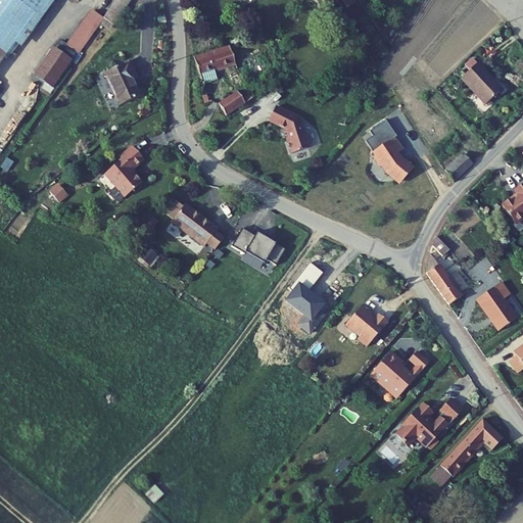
[(0,0),(0,46),(9,53),(47,0),(0,0)]
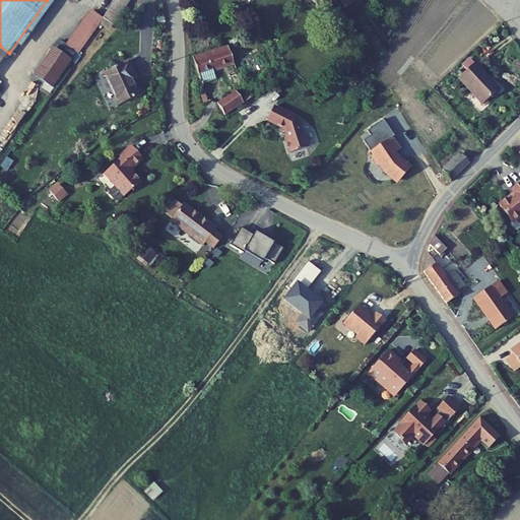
[(114,0),(105,14),(113,20),(127,0),(114,0)]
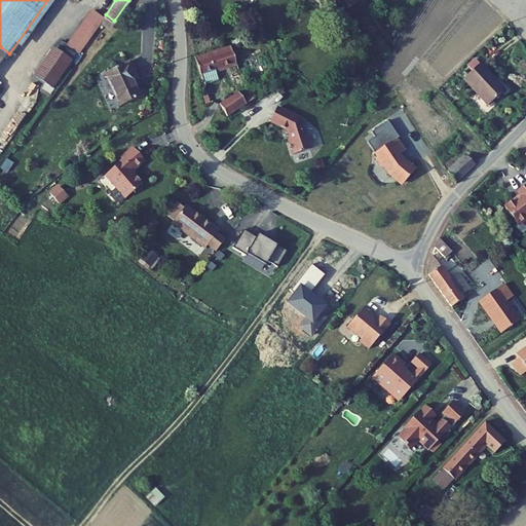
[(97,7),(70,42),(80,49),(106,14),(97,7)]
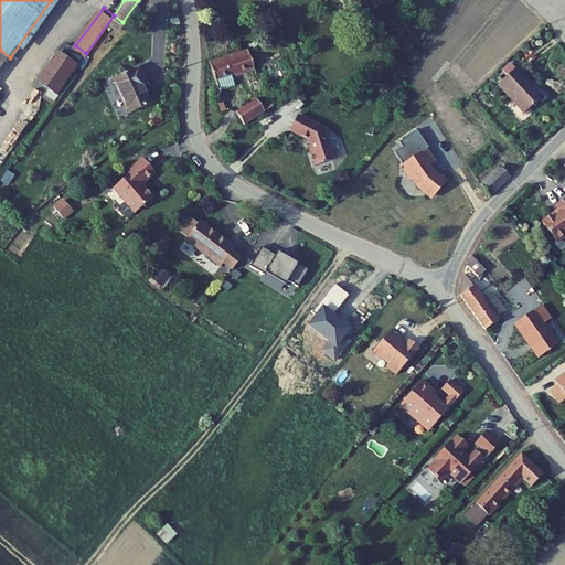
[(70,41),(63,50),(80,62),(86,53),(75,45),(70,41)]
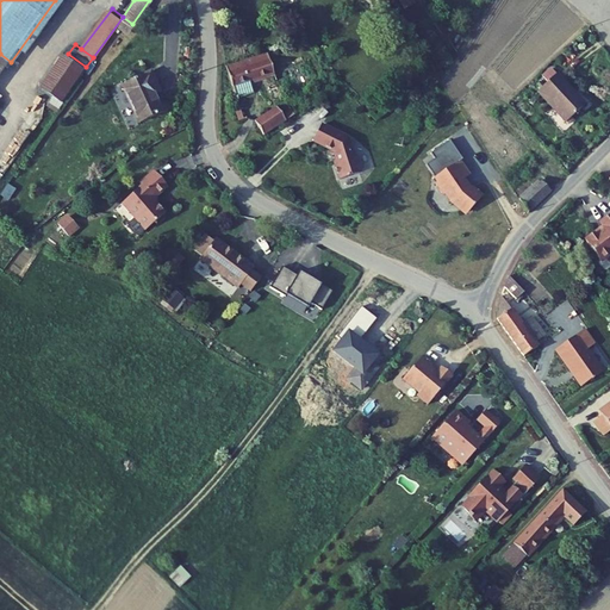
[(249,74),(272,67),(268,49),(230,61),(238,92),(253,88),(249,74)]
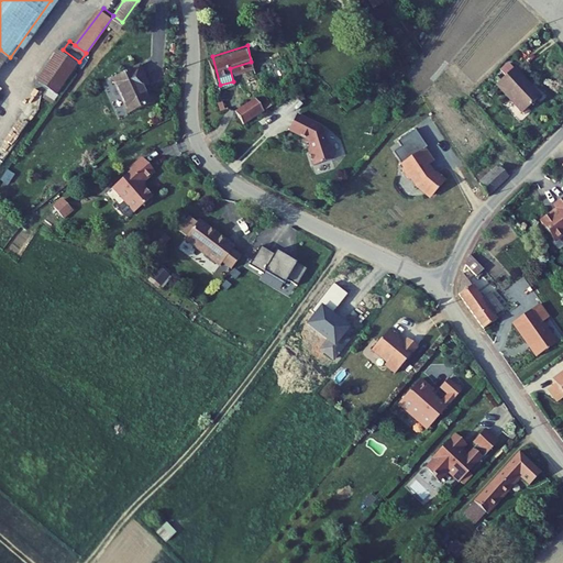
[(61,48),(41,77),(59,90),(79,62),(63,50),(61,48)]
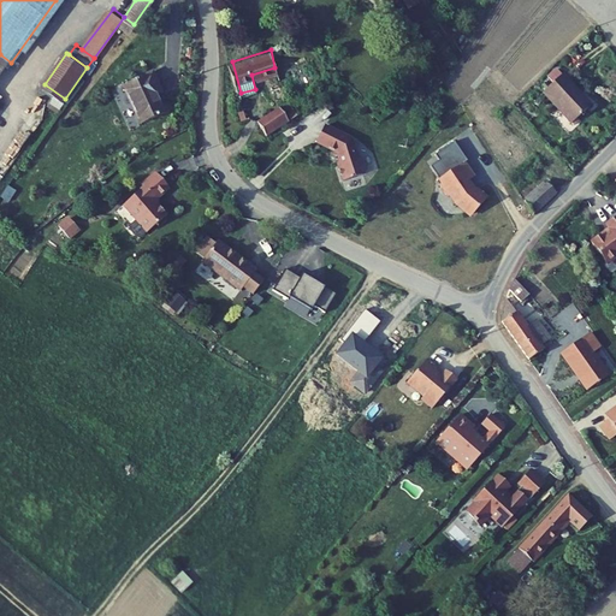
[(0,54),(0,105),(4,101),(0,99),(0,77),(11,63),(0,54)]
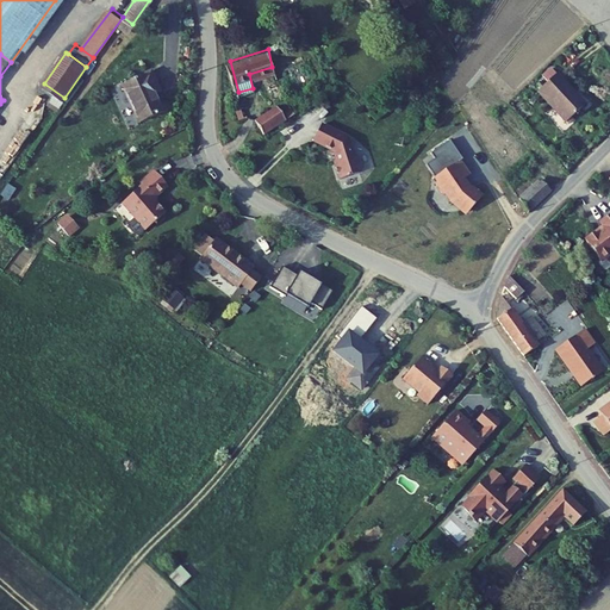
[(124,82),(143,120),(166,109),(156,91),(163,87),(153,68),(124,82)]
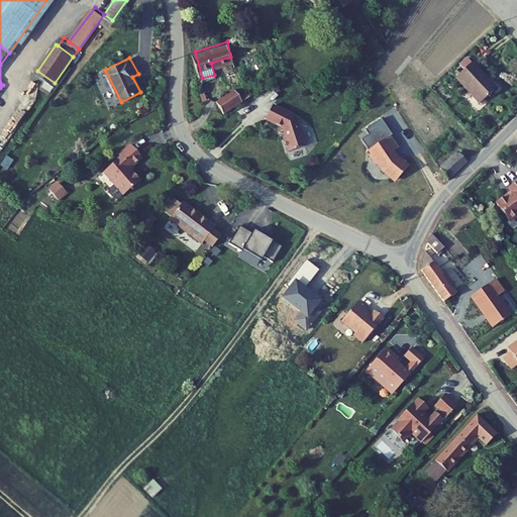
[(226,62),(231,80),(240,77),(234,60),(226,62)]
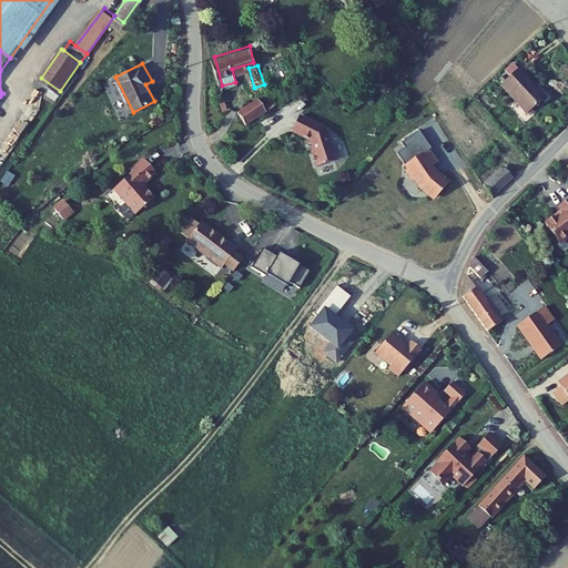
[(516,68),(497,85),(525,113),(540,99),(531,89),(534,87),(516,68)]
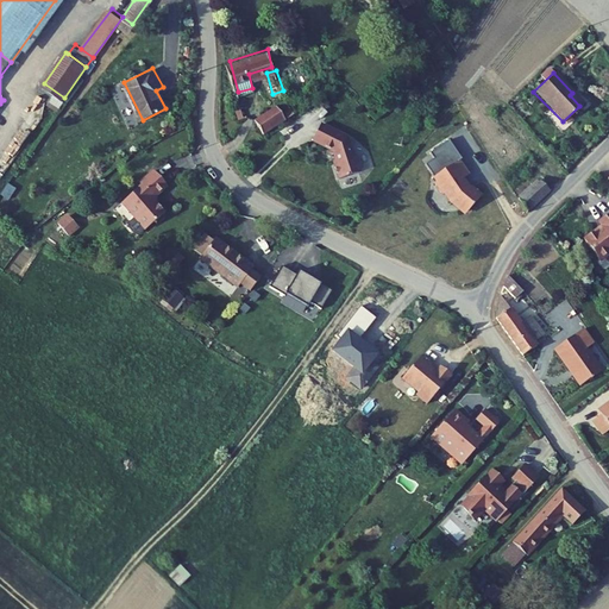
[(250,111),(256,124),(280,113),(275,100),(250,111)]
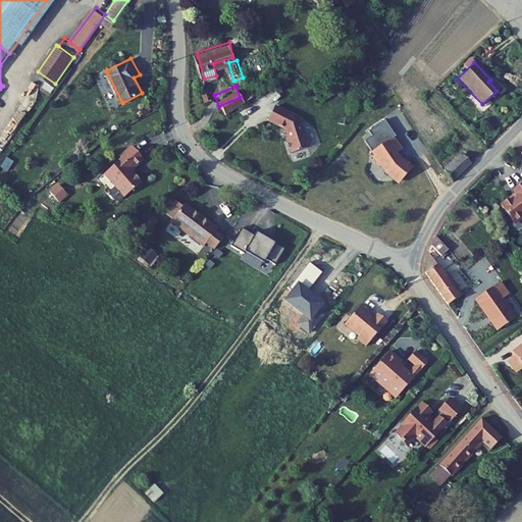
[(273,102),(266,115),(283,124),(284,132),(283,135),(288,149),(305,144),(304,142),(306,139),(304,132),(301,129),(298,120),(297,120),(295,115),(291,113),(292,112),(273,102)]
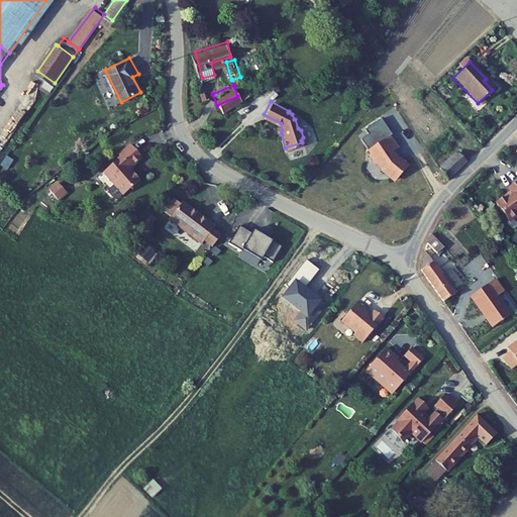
[(401,141),(393,129),(374,142),(376,146),(372,149),(377,158),(381,158),(386,166),(395,174),(400,173),(412,160),(404,151),(403,153),(401,151),(400,151),(399,151),(397,148),(398,147),(396,145),(401,141)]
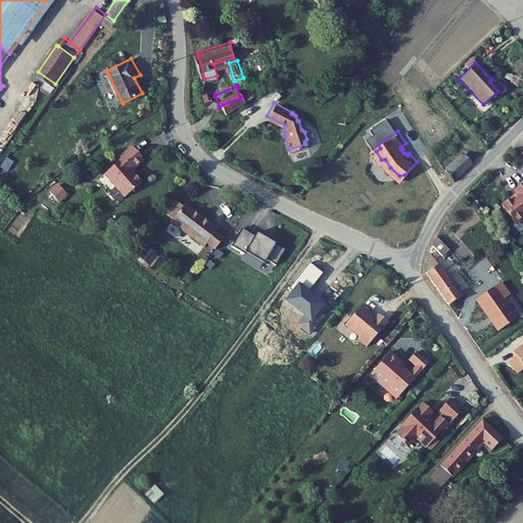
[(133,138),(122,148),(124,150),(106,165),(127,188),(143,174),(135,164),(135,159),(145,150),(133,138)]
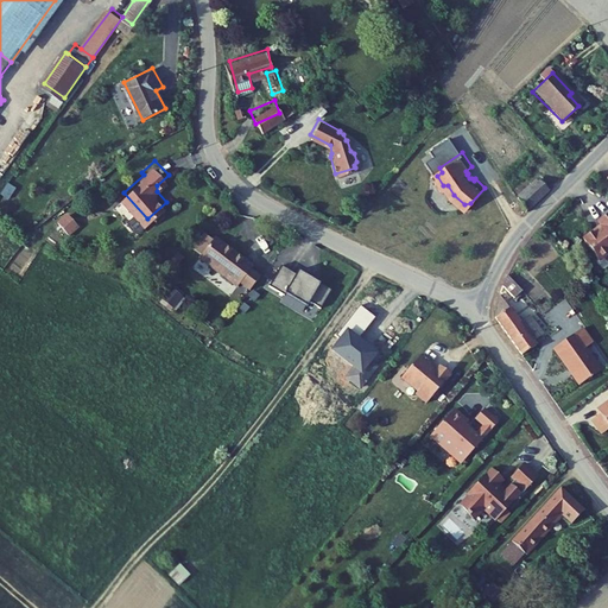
[(544,168),(521,189),(531,202),(555,179),(544,168)]
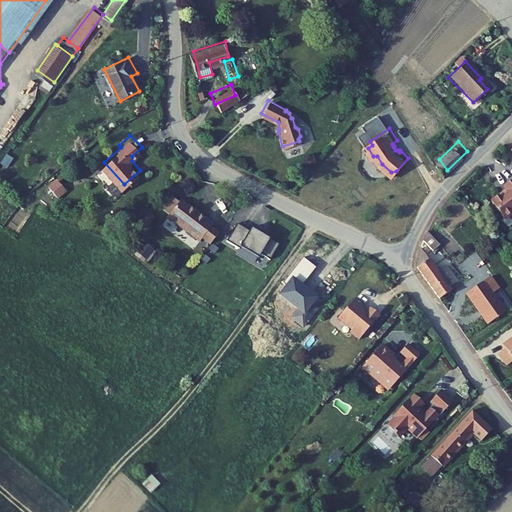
[(61,171),(54,177),(60,185),(68,179),(61,171)]
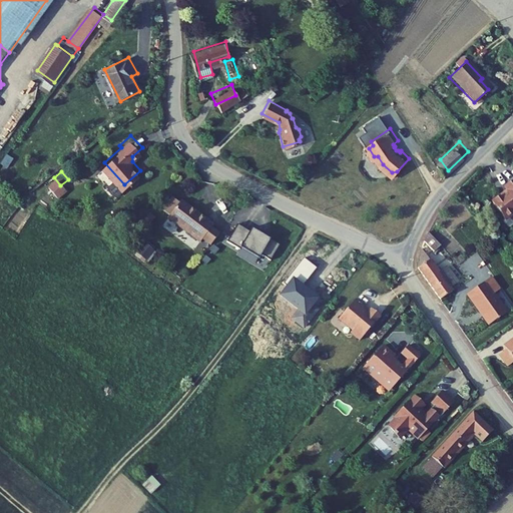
[(512,178),(512,179),(512,180),(512,183),(500,193),(512,210),(512,209),(512,178)]
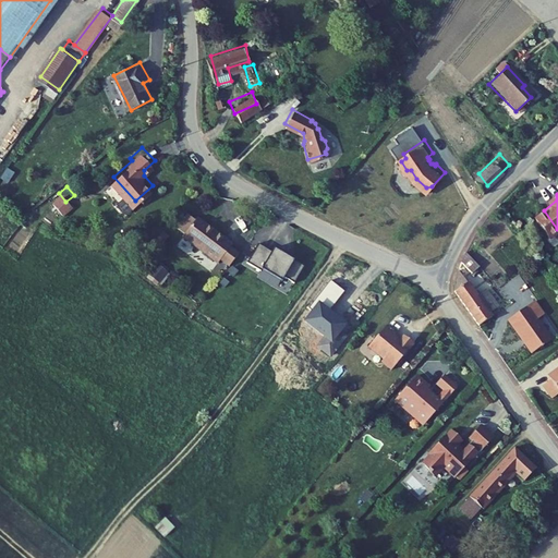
[(61,197),(51,206),(63,219),(72,210),(61,197)]
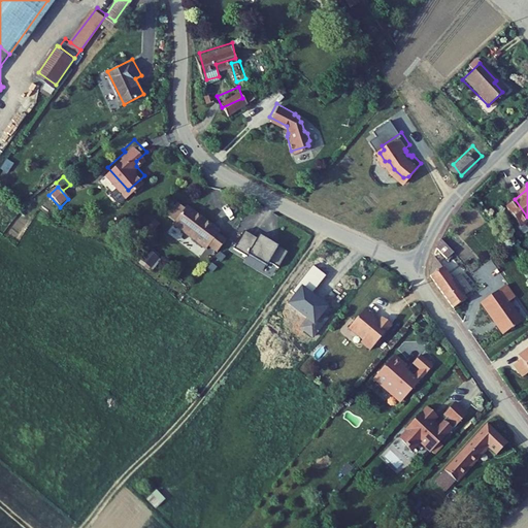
[(179,210),(178,212),(209,237),(223,219),(192,195),(190,197),(184,192),(174,205),(179,210)]
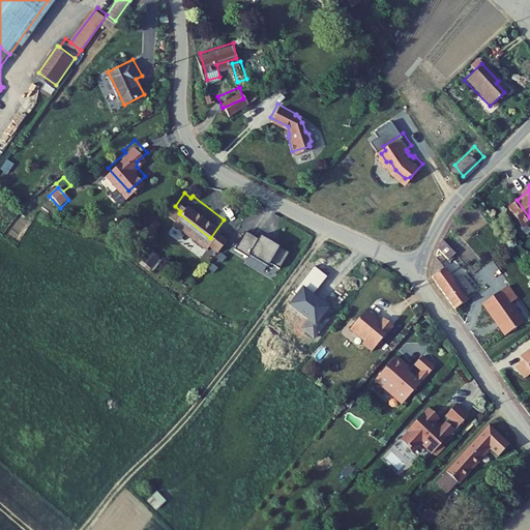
[(168,233),(179,241),(184,235),(173,227),(168,233)]
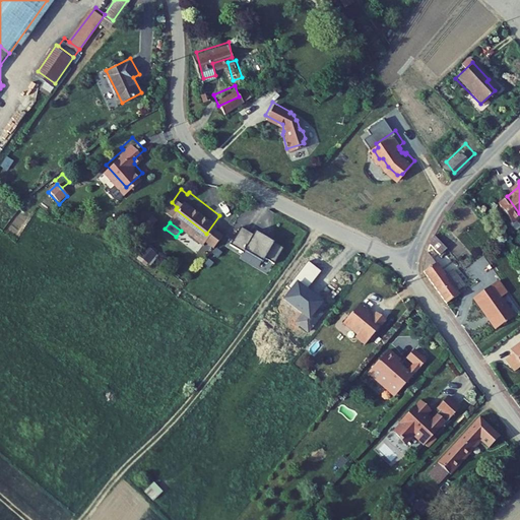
[(438,233),(447,244),(454,238),(442,223),(438,233)]
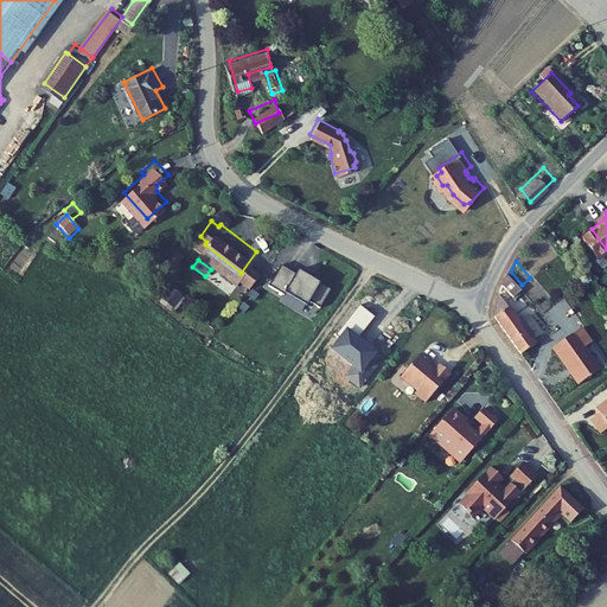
[(282,266),(269,286),(283,294),(285,293),(306,306),(308,302),(319,308),(330,291),(299,270),(296,274),(282,266)]
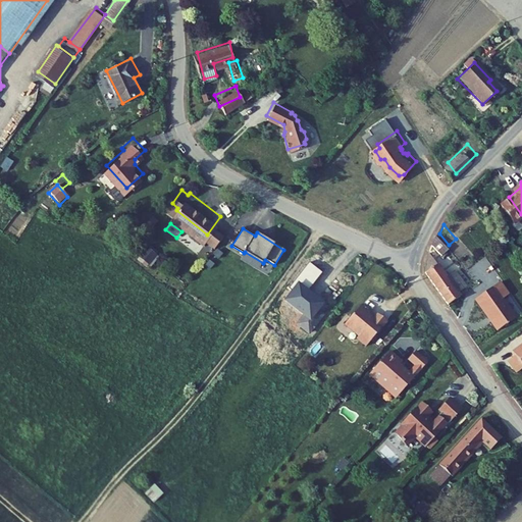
[(432,262),(457,296),(468,286),(466,283),(475,277),(464,262),(455,269),(434,243),(432,262)]
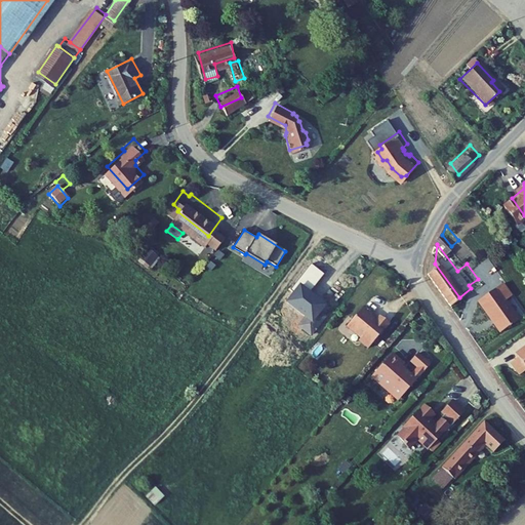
[(147,249),(139,259),(150,268),(157,257),(147,249)]
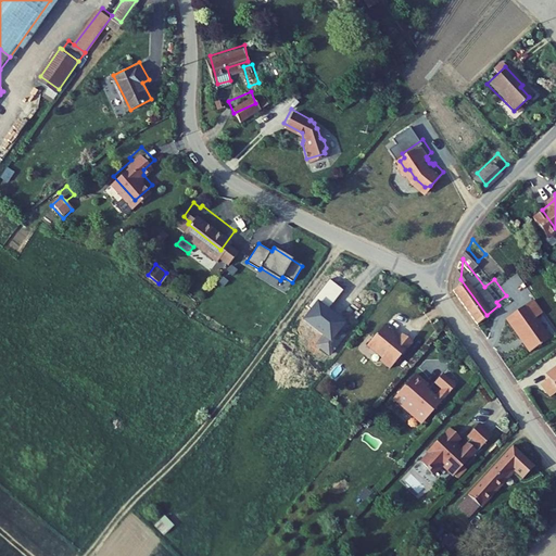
[(310,310),(302,319),(323,337),(316,345),(329,356),(345,337),(339,332),(345,324),(328,310),(343,291),(330,280),(307,307),(310,310)]
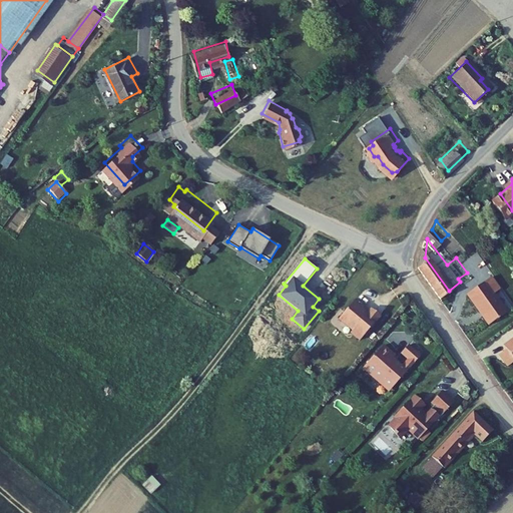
[(499,266),(476,284),(499,314),(512,302),(512,295),(502,282),(508,278),(499,266)]
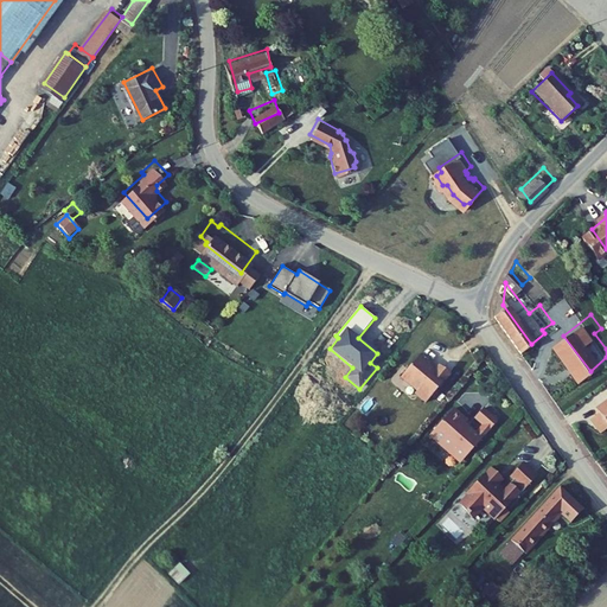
[(439,351),(428,343),(409,365),(426,378),(426,383),(434,391),(458,362),(448,353),(443,359),(438,353),(439,351)]
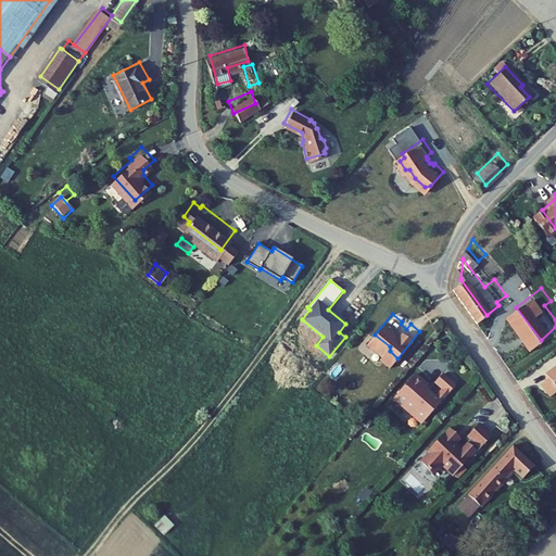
[(428,384),(416,374),(391,401),(420,427),(457,387),(443,374),(433,384),(440,391),(434,397),(425,389),(428,384)]
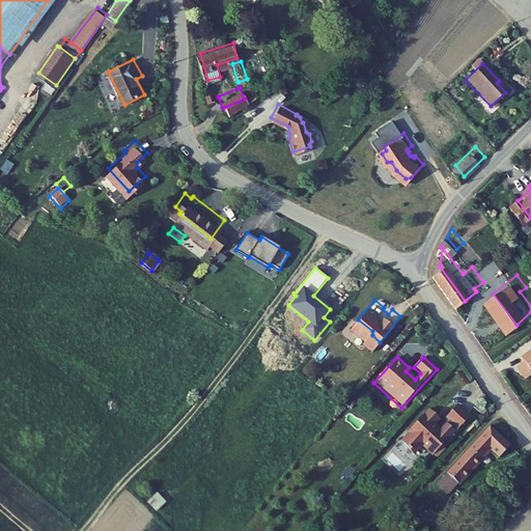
[(476,407),(464,395),(453,407),(456,410),(448,419),(439,411),(441,409),(434,401),(416,421),(418,423),(410,431),(416,437),(415,439),(420,444),(429,434),(437,441),(445,431),(449,435),(462,421),(463,422),(476,407)]
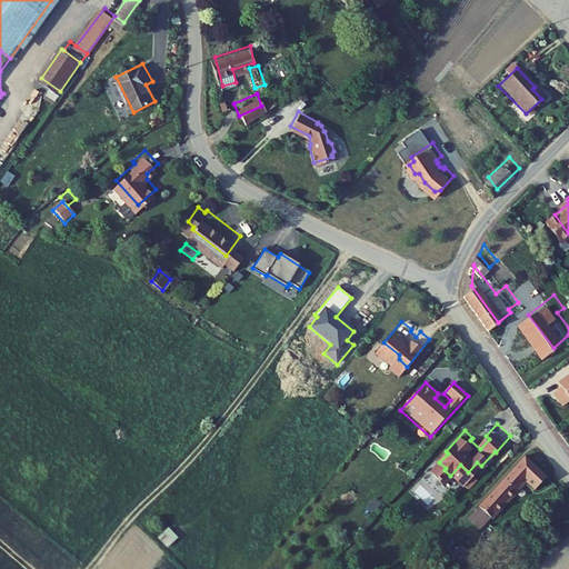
[(530,451),(483,501),(495,512),(530,476),(538,482),(550,470),(530,451)]
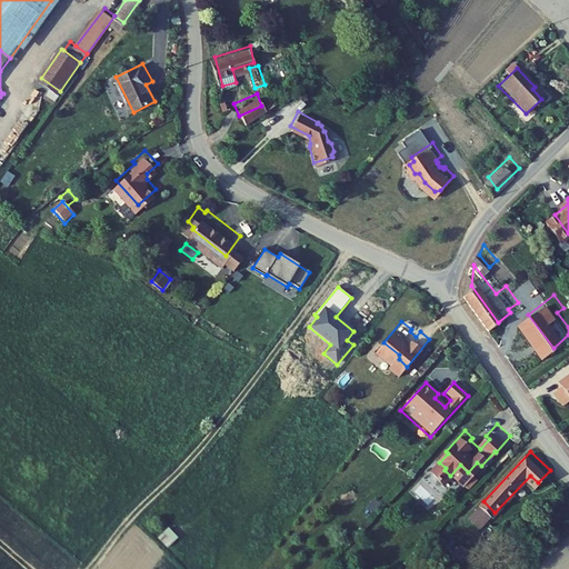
[(168,529),(158,538),(167,548),(177,539),(168,529)]
